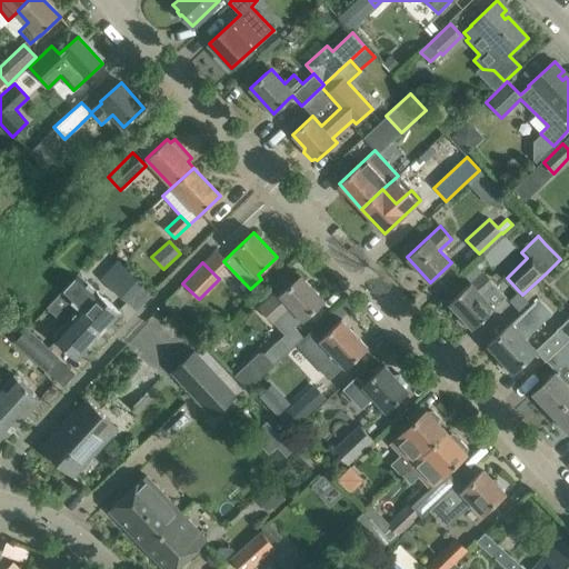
[(129,271),(115,288),(128,300),(143,285),(129,271)]
